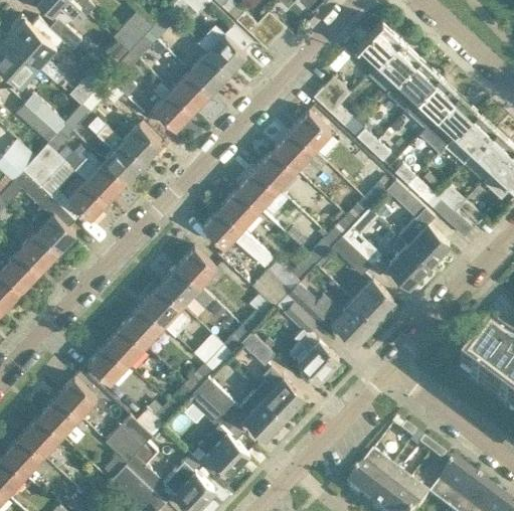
[(34,0),(47,12),(57,20),(50,27),(63,39),(73,48),(81,40),(65,24),(80,7),(72,0),(34,0)]
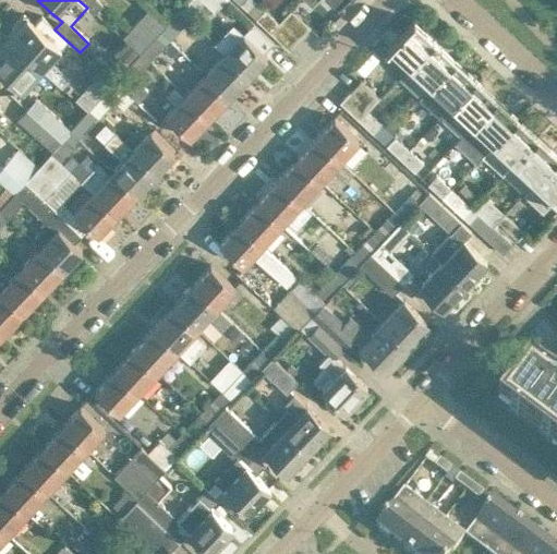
[(79,0),(87,8),(95,15),(103,8),(94,0),(79,0)]
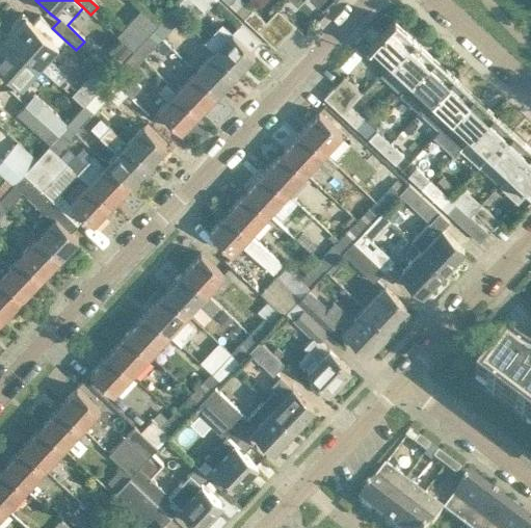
[(178,0),(168,11),(180,22),(195,4),(205,14),(215,2),(212,0),(178,0)]
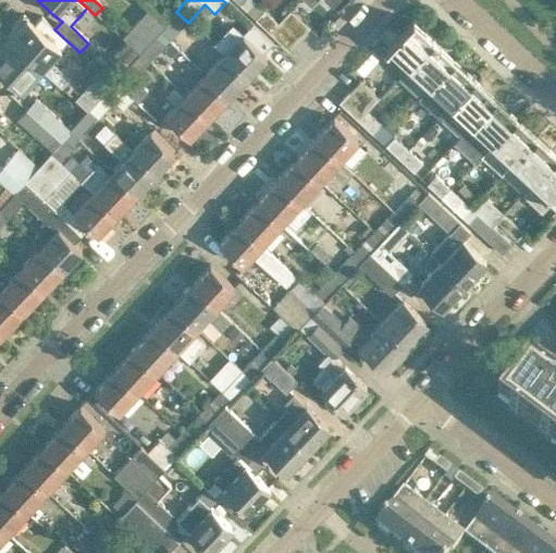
[(231,0),(247,15),(257,4),(251,0),(222,0),(225,2),(227,0),(231,0)]
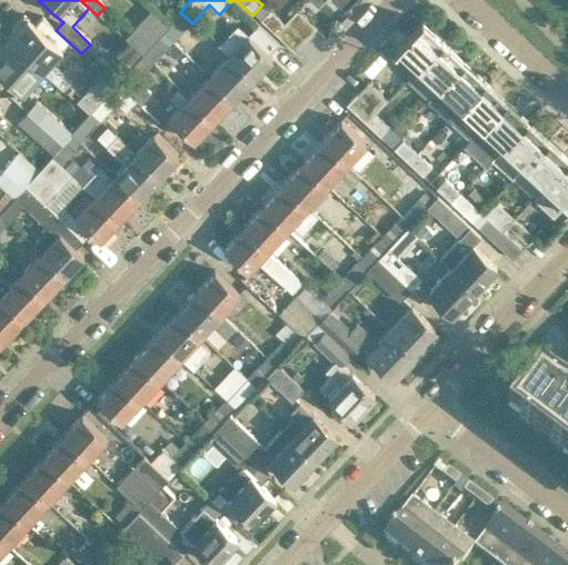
[(131,46),(142,56),(161,33),(169,25),(152,10),(125,40),(131,46)]
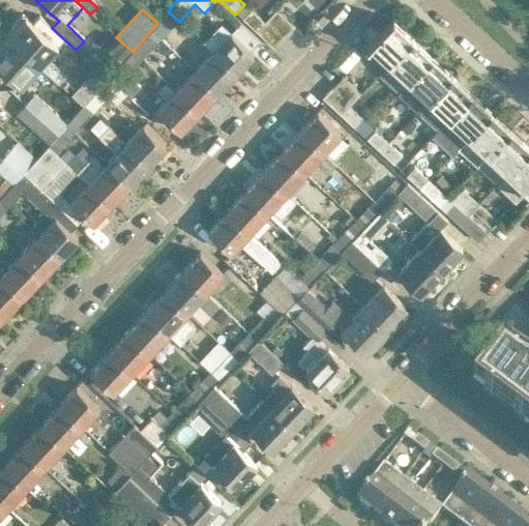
[(150,31),(162,40),(179,22),(168,11),(157,23),(150,31)]
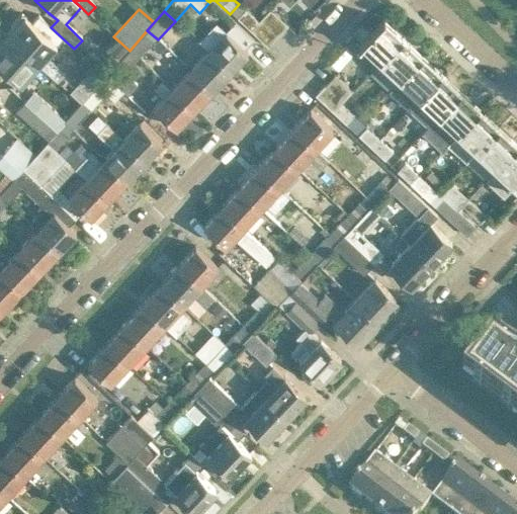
[(238,20),(269,49),(277,39),(260,23),(259,24),(246,11),(238,20)]
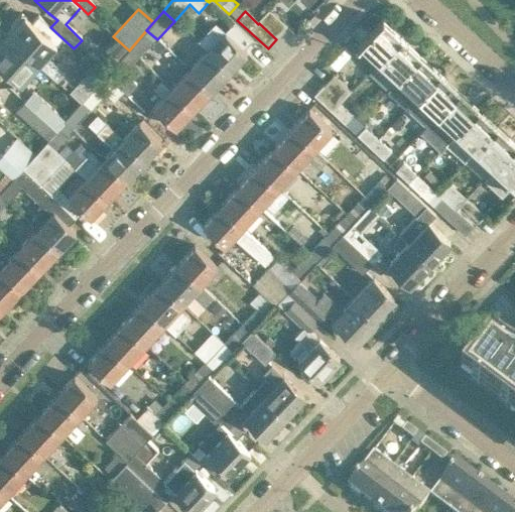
[(269,12),(259,23),(276,39),(287,28),(269,12)]
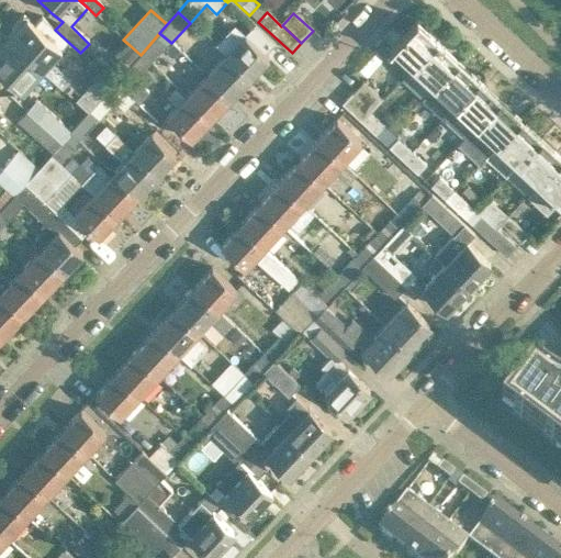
[(15,33),(9,42),(43,73),(63,90),(71,81),(52,63),(69,43),(55,30),(43,19),(35,28),(24,18),(12,31),(15,33)]
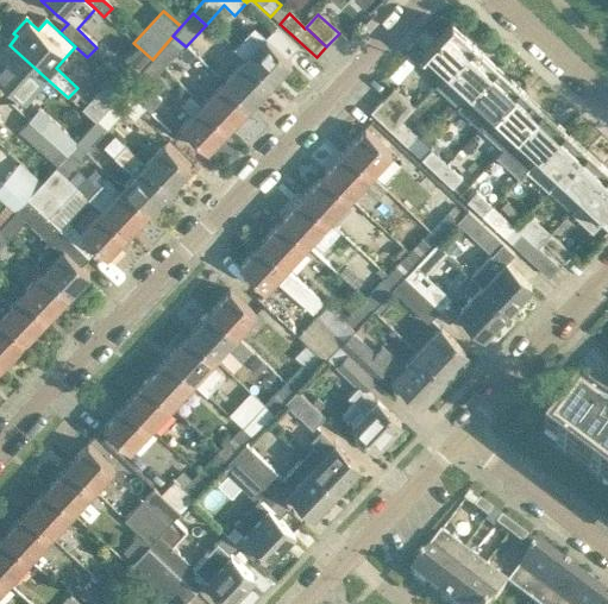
[(424,57),(442,74),(446,79),(475,49),(452,27),(453,26),(452,25),(422,57),(424,58),(424,57)]
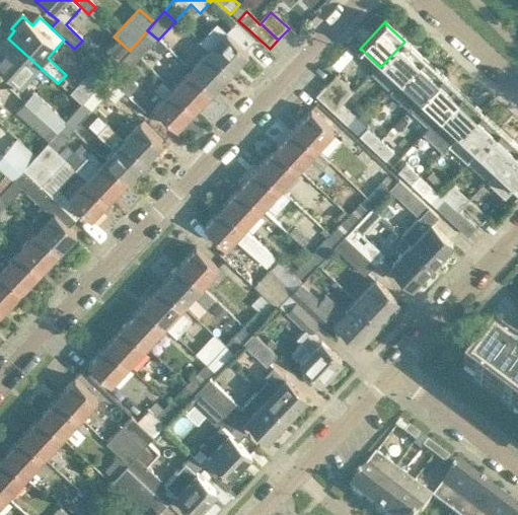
[(245,52),(255,42),(237,24),(218,45),(207,33),(199,43),(210,54),(210,53),(231,73),(248,55),(245,52)]
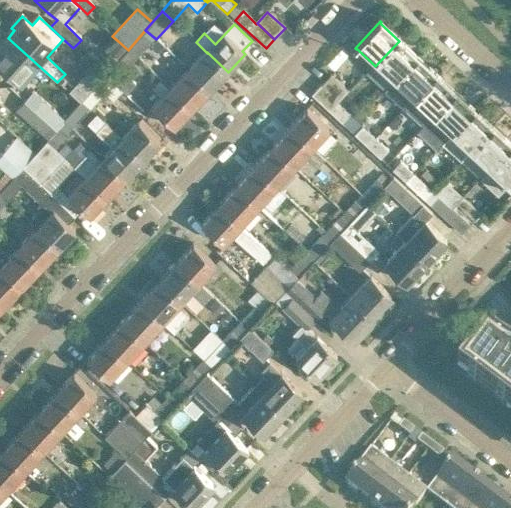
[(145,30),(128,50),(137,59),(156,39),(145,30)]
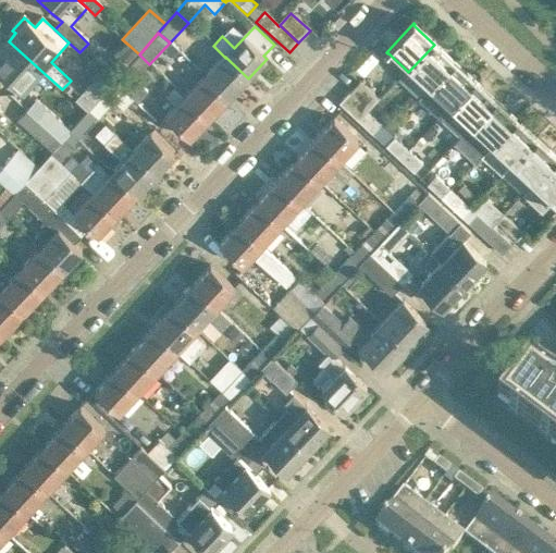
[(0,47),(0,72),(23,93),(42,72),(9,41),(1,49),(0,47)]
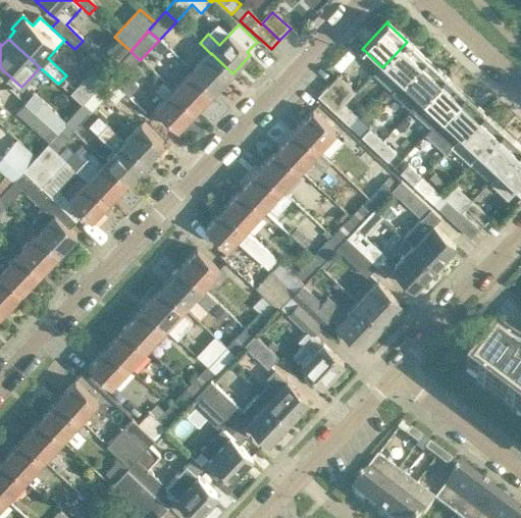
[(120,42),(109,53),(119,63),(131,51),(120,42)]
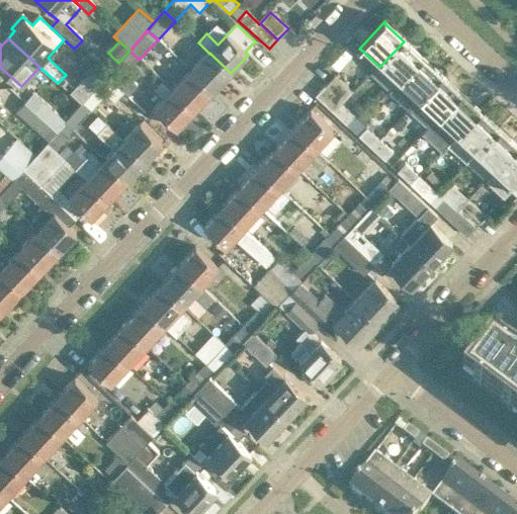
[(398,84),(389,93),(392,96),(424,61),(404,41),(379,67),(398,84)]
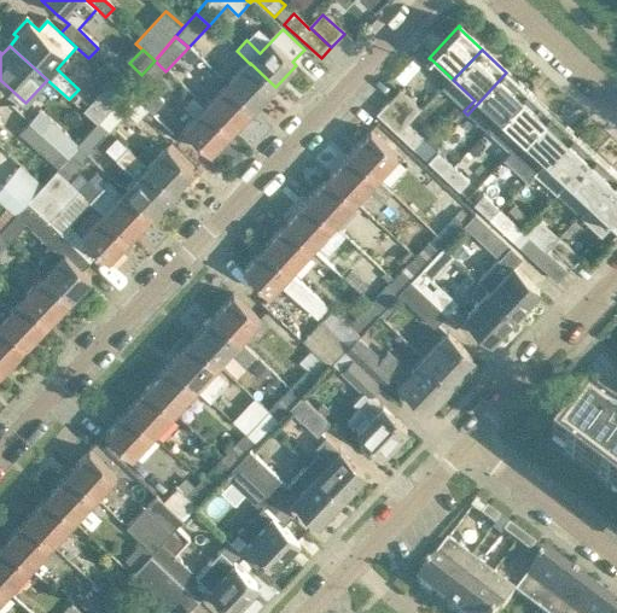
[(166,71),(155,60),(141,75),(127,91),(129,93),(128,94),(147,112),(149,111),(152,115),(166,99),(152,87),(166,71)]
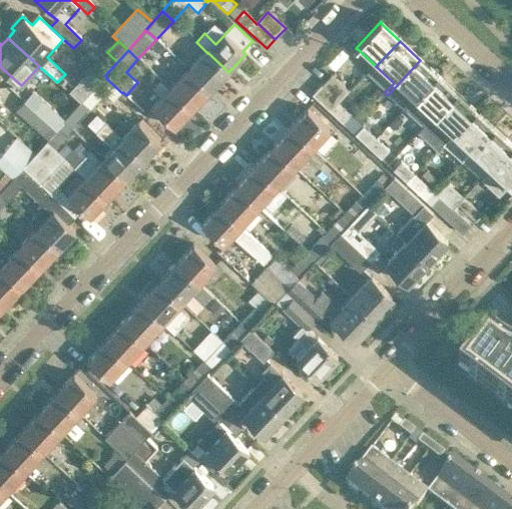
[(210,91),(211,90),(228,72),(207,52),(207,53),(190,70),(189,71),(210,91)]
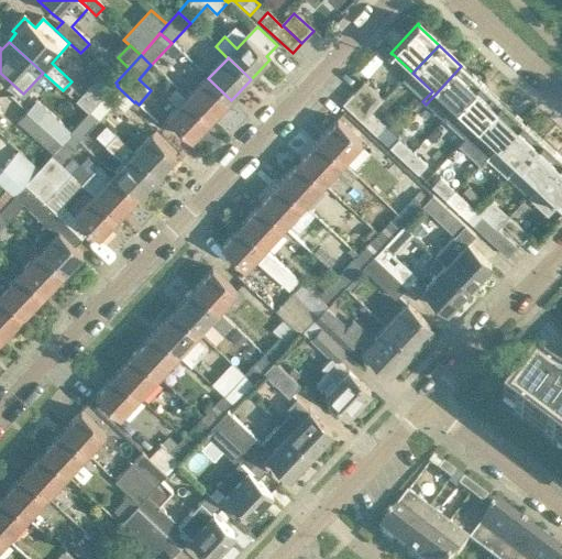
[(426,105),(444,121),(454,111),(456,113),(483,86),(461,66),(426,105)]
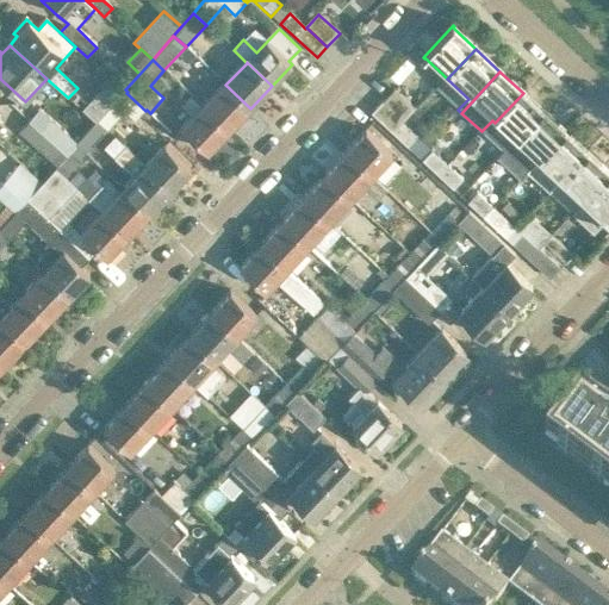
[(225,85),(223,87),(203,108),(228,132),(250,108),(225,85)]
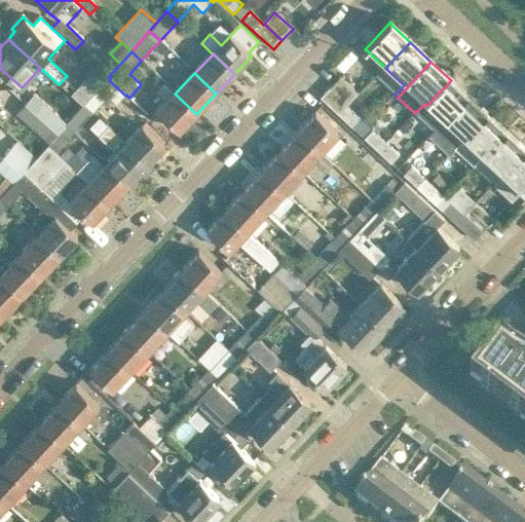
[(340,78),(331,88),(348,105),(359,95),(340,78)]
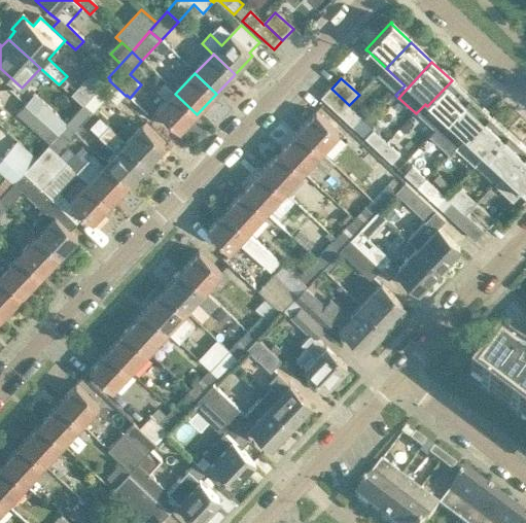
[(126,96),(109,80),(84,107),(93,114),(109,97),(117,104),(126,96)]
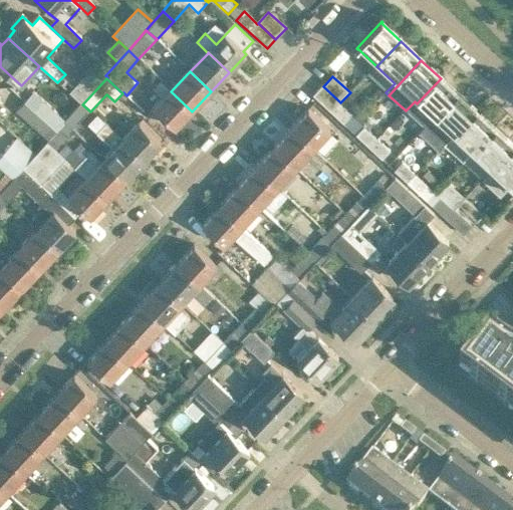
[(433,117),(419,134),(422,136),(459,95),(441,78),(417,103),(433,117)]
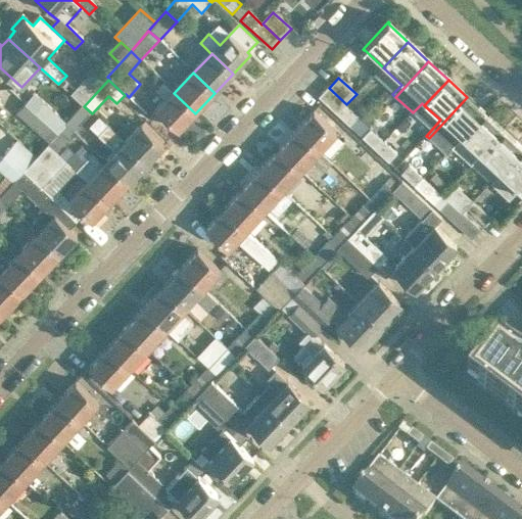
[(163,85),(155,92),(165,102),(156,111),(178,132),(195,113),(174,93),(173,94),(163,85)]
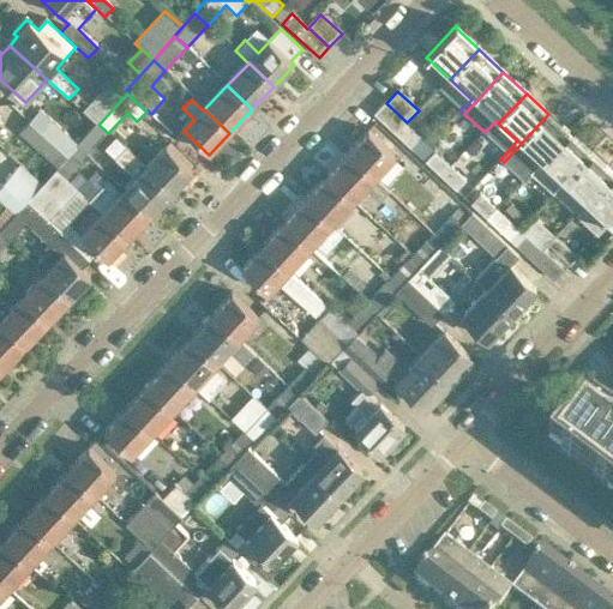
[(374,115),(392,132),(422,161),(432,150),(406,125),(407,122),(386,103),(374,115)]
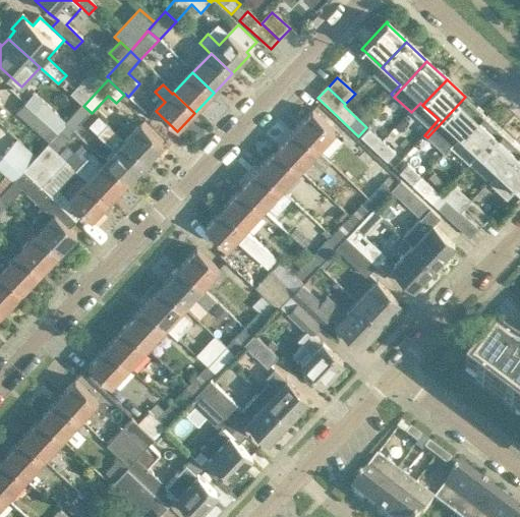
[(34,95),(25,105),(58,133),(66,124),(34,95)]
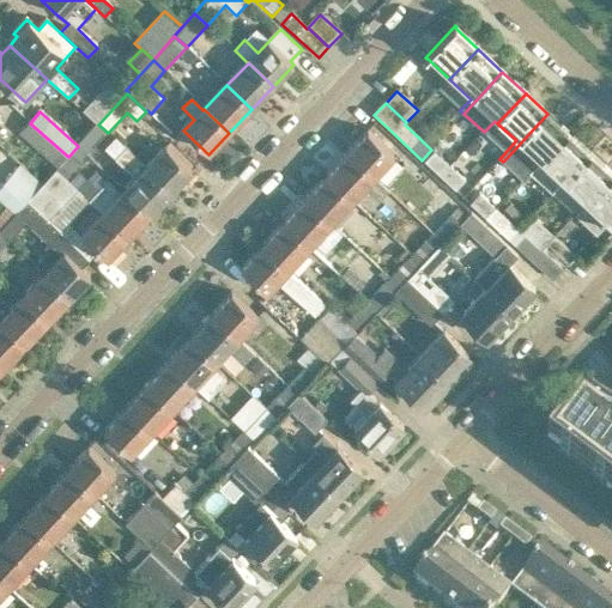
[(503,162),(523,181),(540,163),(541,164),(569,134),(547,114),(503,162)]
